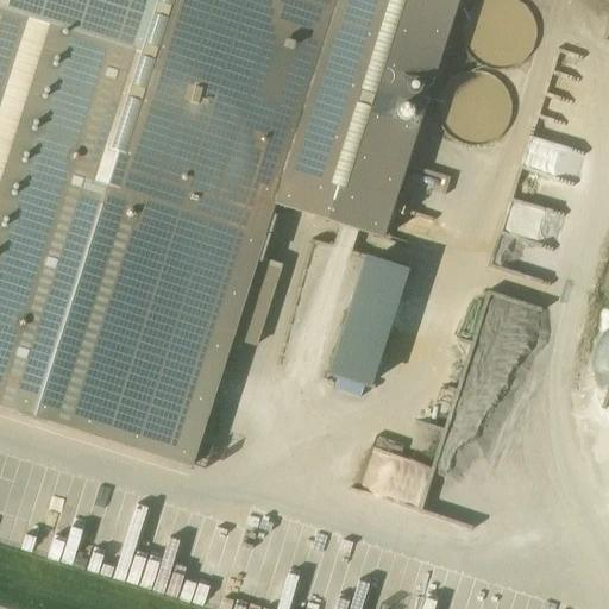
[(0,0),(0,406),(20,413),(20,414),(48,424),(49,421),(193,468),(276,205),(384,239),(459,0),(0,0)]
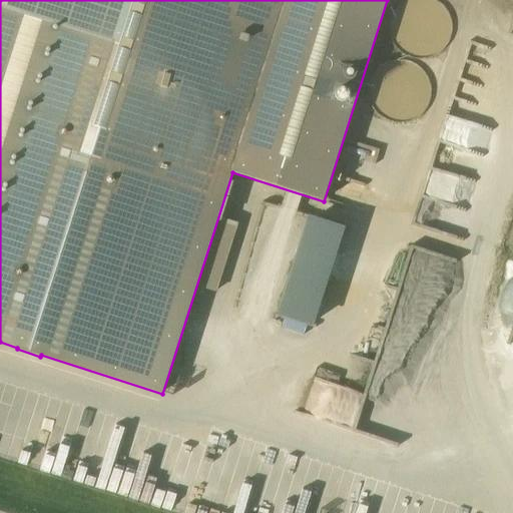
[(448,29),(448,22),(446,17),(444,13),(440,9),(436,5),(431,2),(425,1),(421,0),(416,0),(411,2),(407,3),(402,7),(397,11),(394,15),(392,20),(391,25),(391,31),(392,37),(394,42),(398,47),(402,52),(407,55),(412,57),(417,58),(422,58),(428,56),(433,55),(439,50),(443,46),(446,40),(448,34),(448,29)]
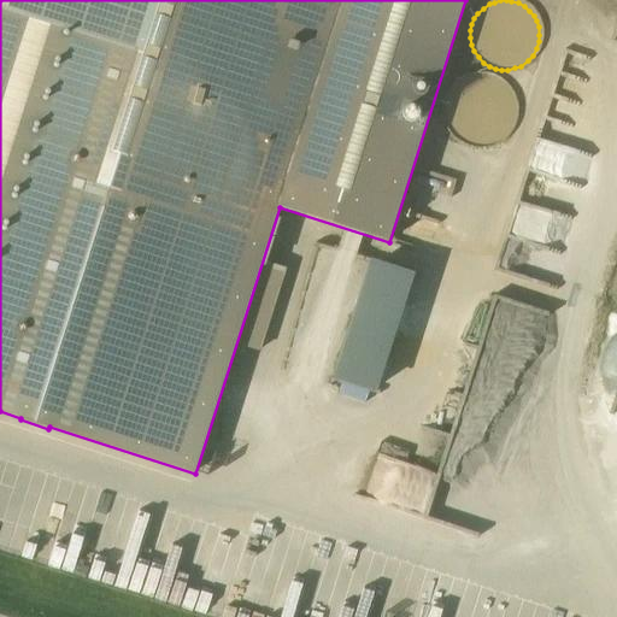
[(515,113),(515,112),(515,105),(512,98),(510,93),(505,88),(500,83),(494,81),(487,78),(482,77),(476,78),(470,80),(465,82),(458,86),(453,90),(450,98),(447,105),(446,111),(446,118),(447,123),(450,129),(454,135),(459,140),(465,144),(474,146),(480,147),(488,146),(493,145),(499,142),(504,139),(509,133),(512,128),(515,121),(515,113)]
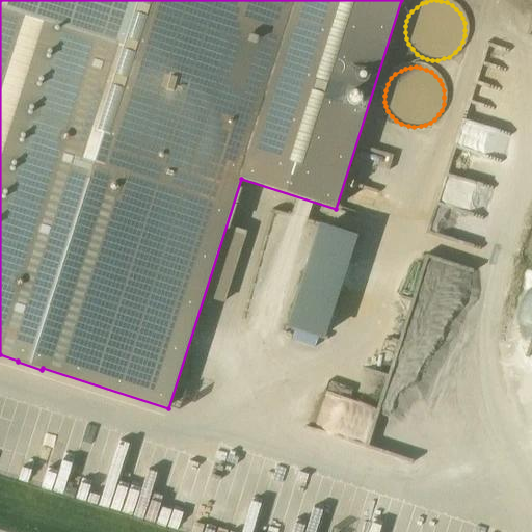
[(307,234),(321,237),(323,223),(310,220),(307,234)]
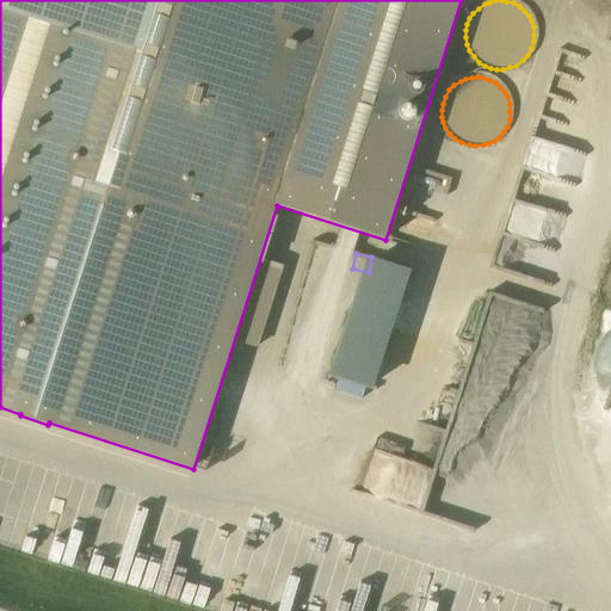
[(368,384),(387,390),(423,270),(370,255),(332,387),(364,396),(368,384)]
